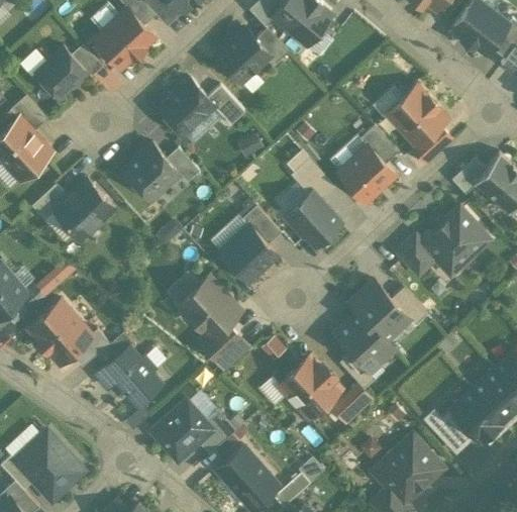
[(144,0),(142,2),(166,27),(183,12),(171,0),(144,0)]
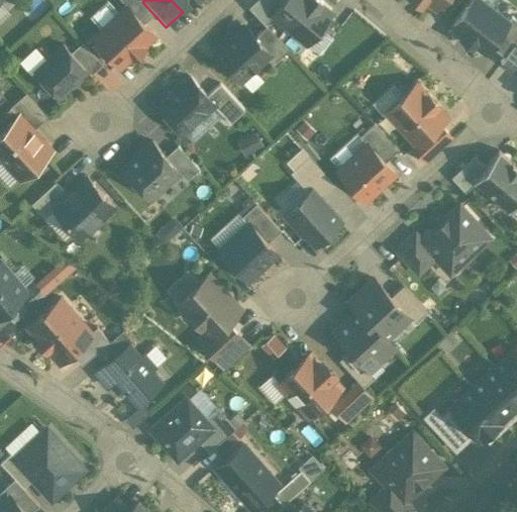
[(171,0),(183,12),(196,0),(171,0)]
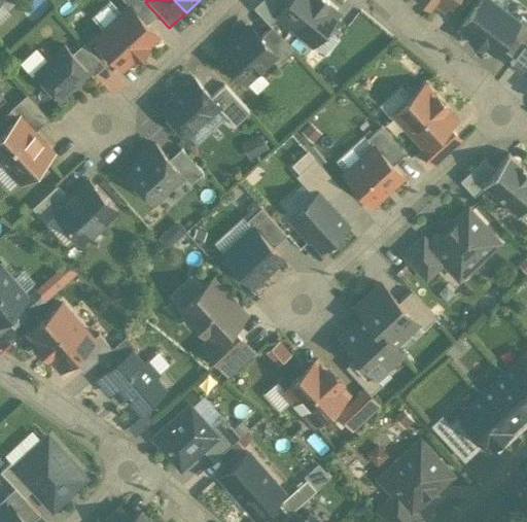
[(270,28),(278,19),(277,18),(288,4),(283,0),(265,0),(253,10),(270,28)]
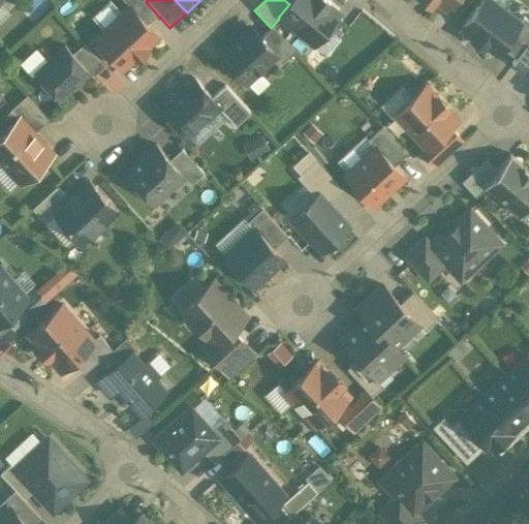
[(291,0),(289,4),(278,18),(279,19),(313,47),(339,17),(328,7),(330,5),(323,0),(291,0)]
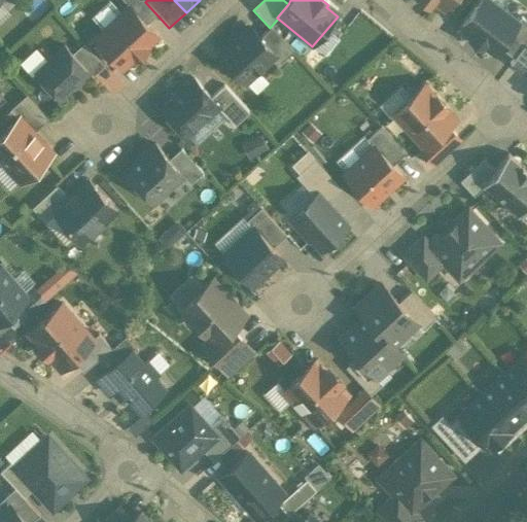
[(430,0),(444,9),(450,0),(430,0)]
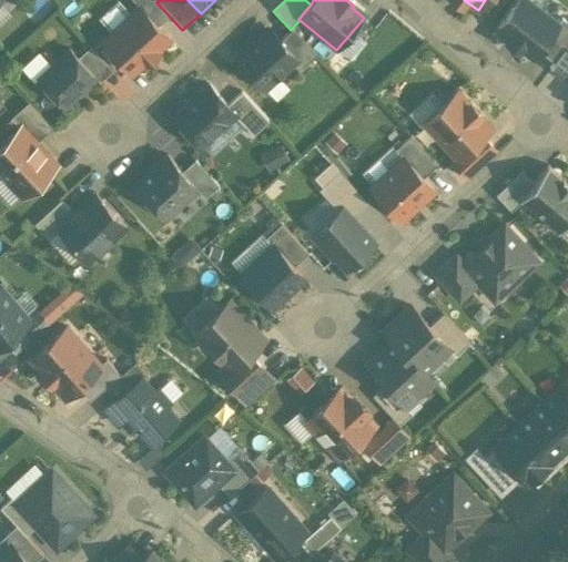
[(557,26),(523,0),(519,0),(496,32),(508,41),(506,43),(518,53),(520,51),(533,60),(538,53),(558,27),(557,26)]
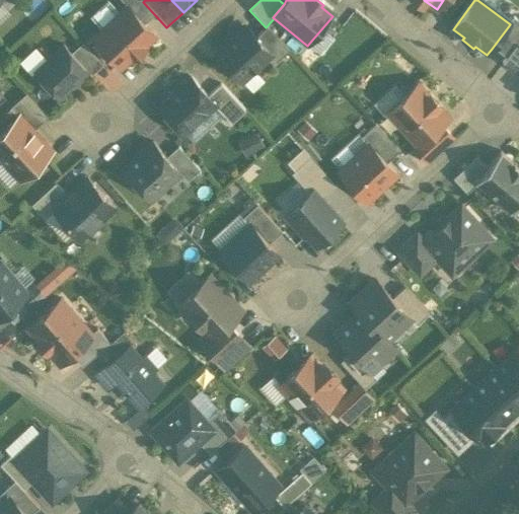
[(128,9),(94,40),(121,68),(132,59),(133,60),(145,50),(143,47),(153,38),(128,9)]
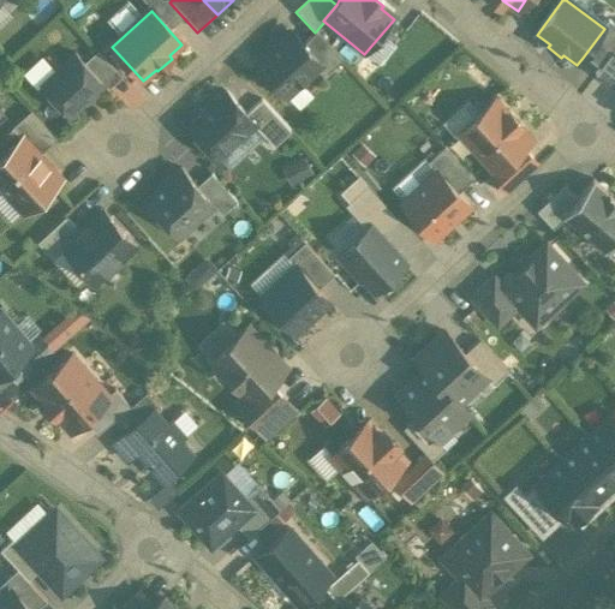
[(604,29),(583,58),(599,71),(611,54),(614,49),(614,28),(608,23),(603,28),(604,29)]
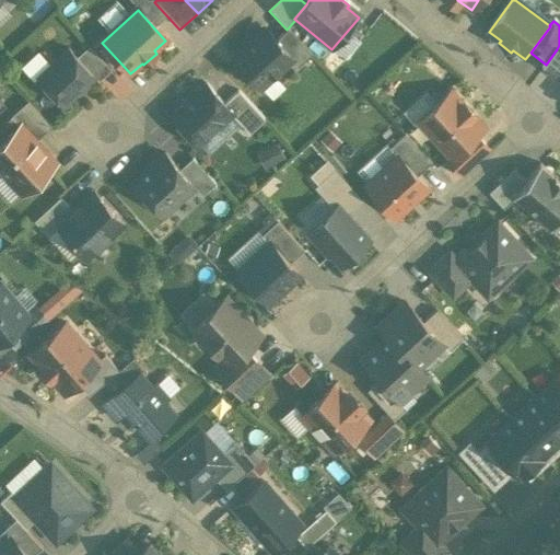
[(312,57),(288,31),(275,43),(291,60),(290,61),(298,69),(312,57)]
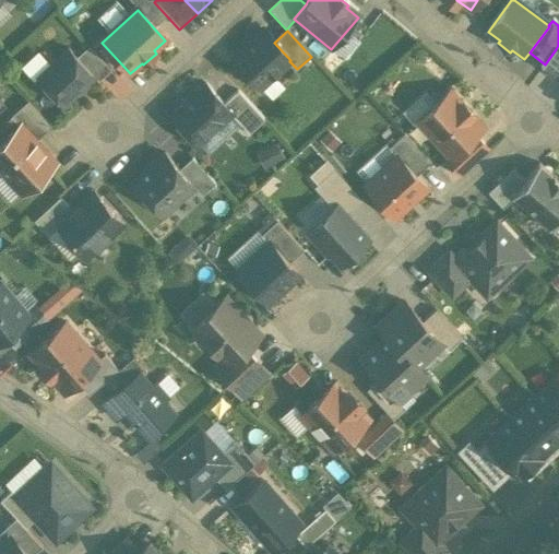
[(264,32),(234,61),(260,90),(289,61),(290,60),(274,43),(264,32)]
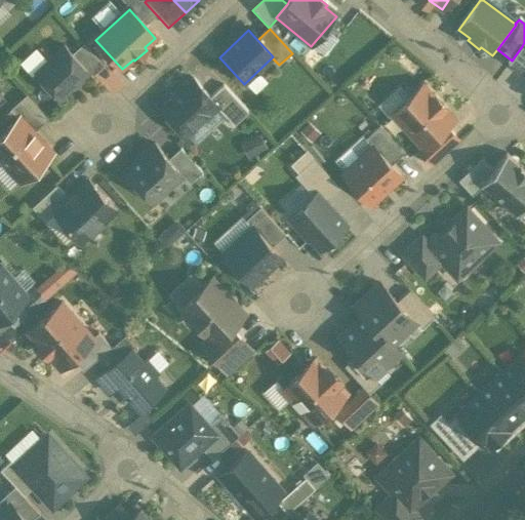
[(512,61),(508,66),(524,78),(524,76),(524,48),(522,46),(512,61)]
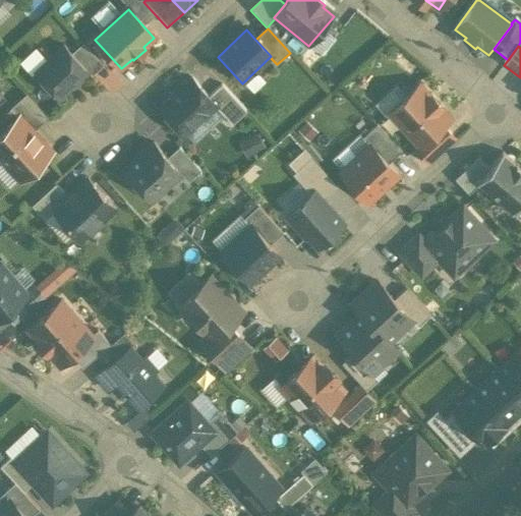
[(63,47),(35,73),(58,100),(87,72),(63,47)]
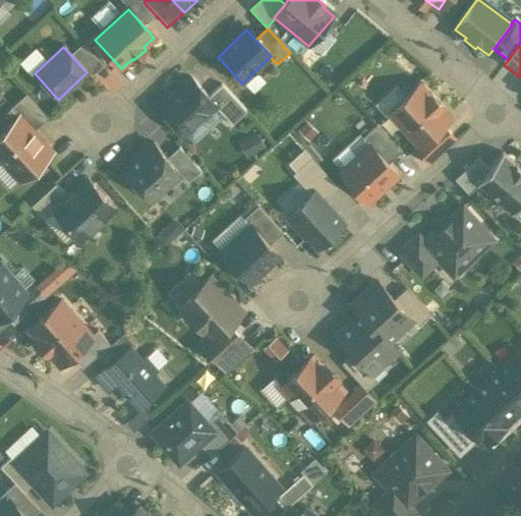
[(191,80),(160,110),(183,135),(215,107),(215,106),(208,99),(191,80)]
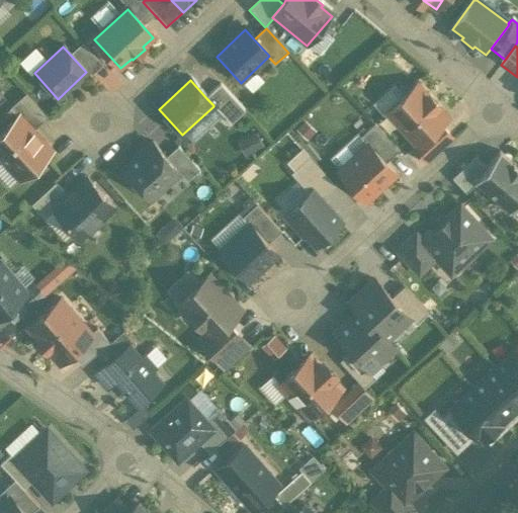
[(245,112),(220,86),(206,98),(213,105),(213,106),(231,125),(245,112)]
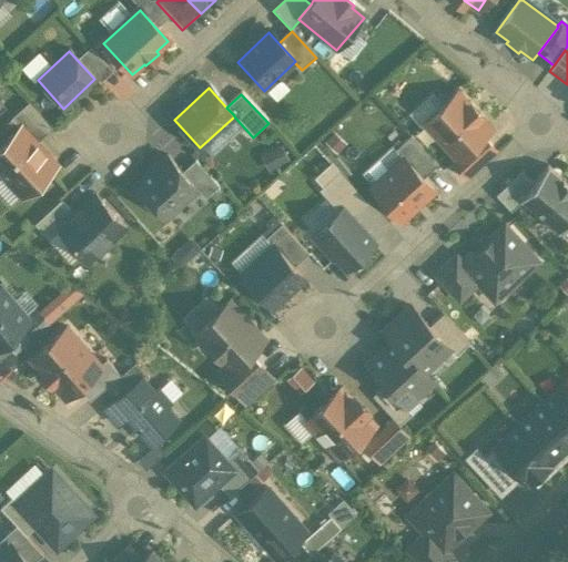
[(457,95),(425,125),(456,160),(457,161),(482,139),(489,131),(479,120),(482,119),(469,105),(467,108),(457,95)]
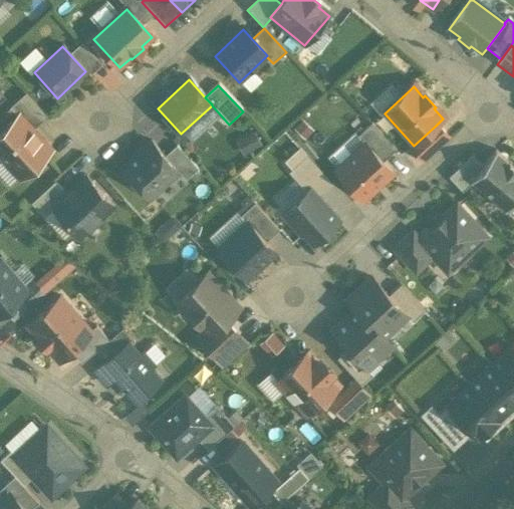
[(46,117),(24,94),(9,108),(17,117),(18,116),(32,132),(46,117)]
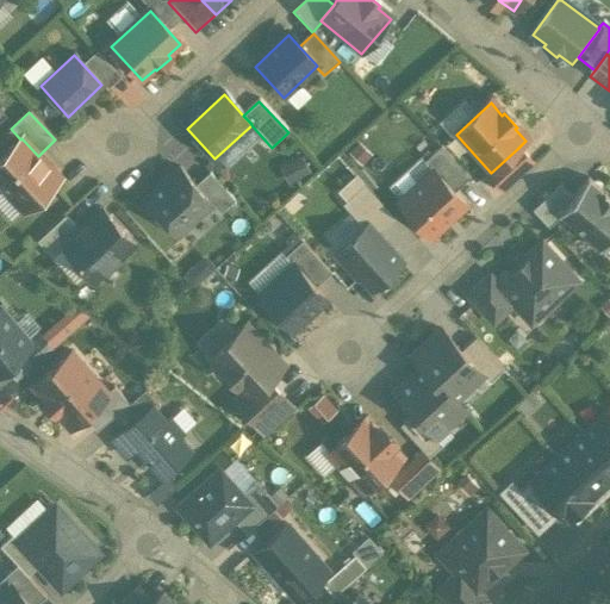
[(20,139),(0,157),(0,185),(24,211),(58,179),(38,156),(22,138),(20,139)]
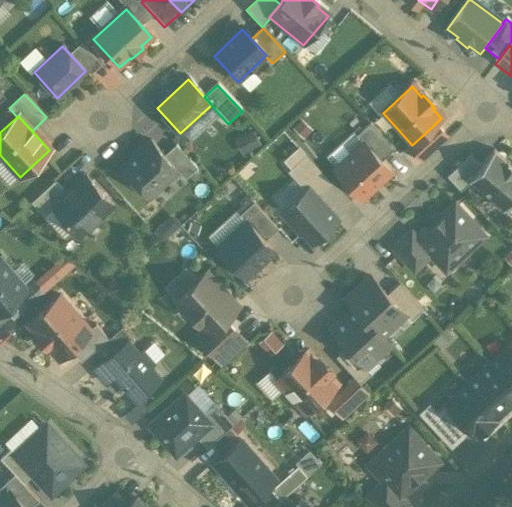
[(394,150),(369,124),(355,137),(362,145),(363,144),(380,163),(394,150)]
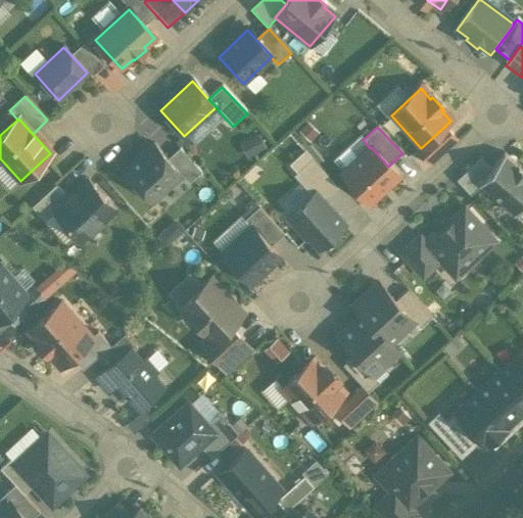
[(456,142),(443,128),(421,148),(420,147),(416,151),(430,167),(456,142)]
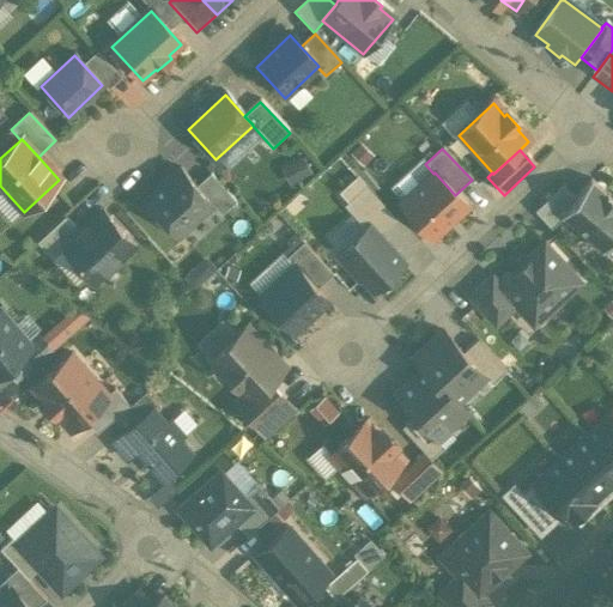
[(180,170),(146,202),(177,237),(211,206),(212,205),(195,187),(180,170)]
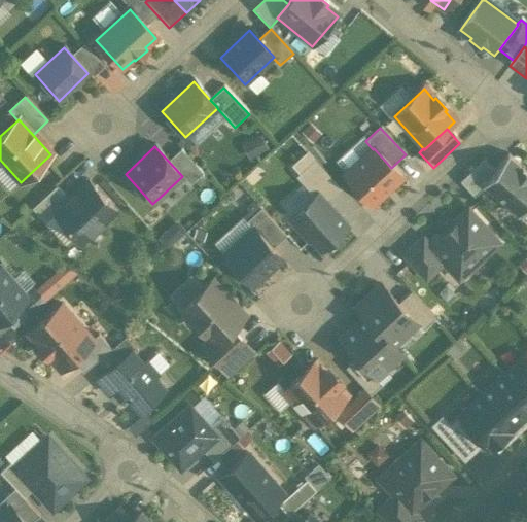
[(373,149),(344,176),(372,206),(401,178),(391,168),(374,148),(373,149)]
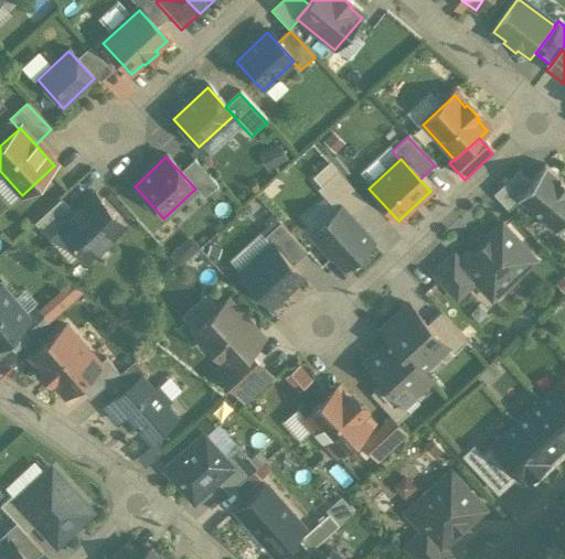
[(217,186),(193,161),(180,172),(195,189),(194,190),(203,200),(217,186)]
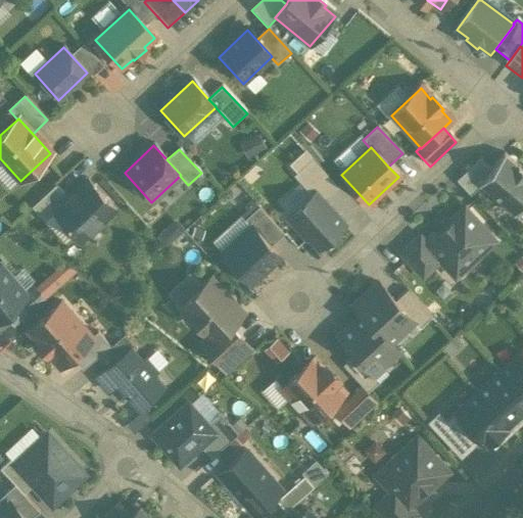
[(491,171),(478,187),(479,188),(514,218),(522,206),(522,172),(504,156),(491,171)]
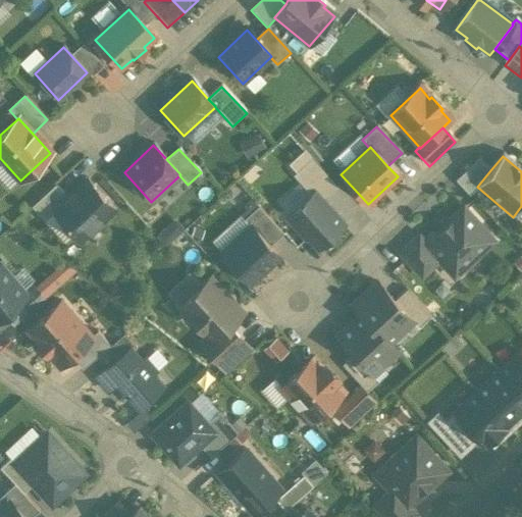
[(470,198),(478,188),(477,187),(490,170),(479,160),(456,183),(470,198)]
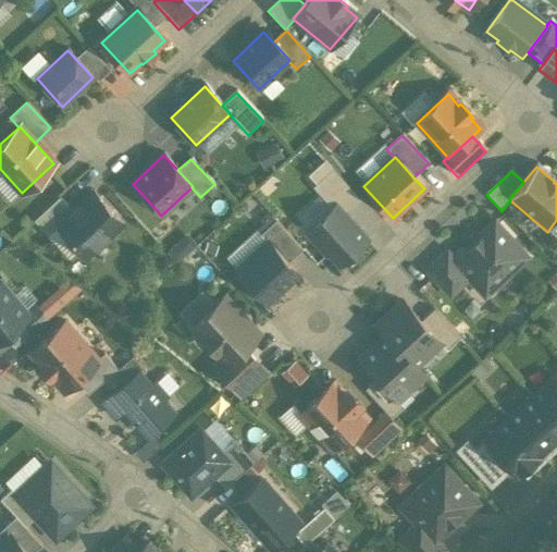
[(335,207),(343,216),(359,200),(332,172),(313,189),(332,210),(335,207)]
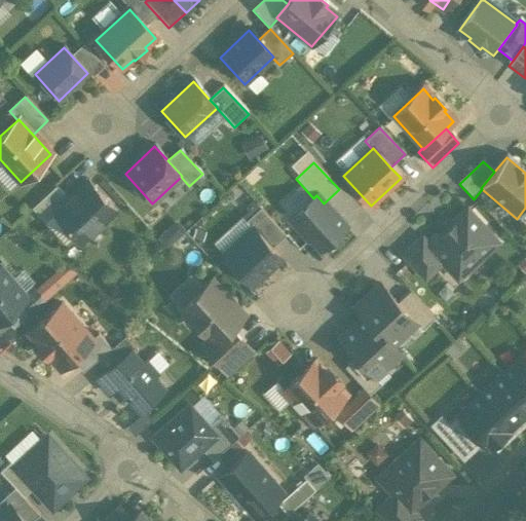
[(114,211),(87,182),(68,200),(54,213),(55,214),(80,242),(114,211)]
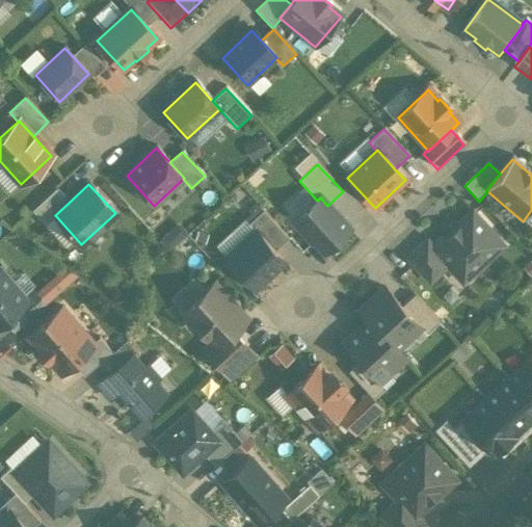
[(56,189),(31,211),(45,226),(56,216),(55,215),(69,203),(56,189)]
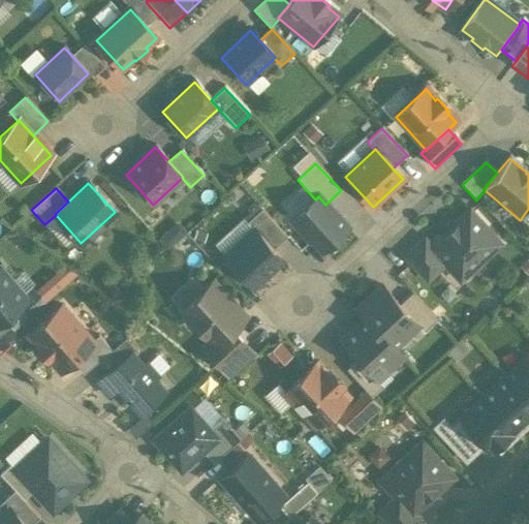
[(315,199),(292,220),(303,232),(300,234),(310,245),(313,242),(323,253),(349,229),(325,205),(318,196),(315,199)]
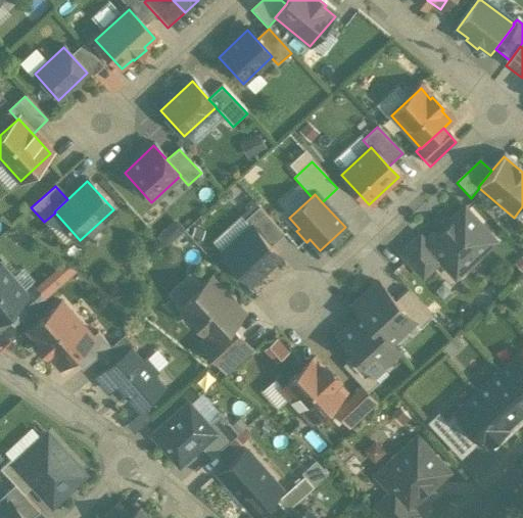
[(283,235),(258,207),(244,222),(250,229),(251,228),(270,247),(283,235)]
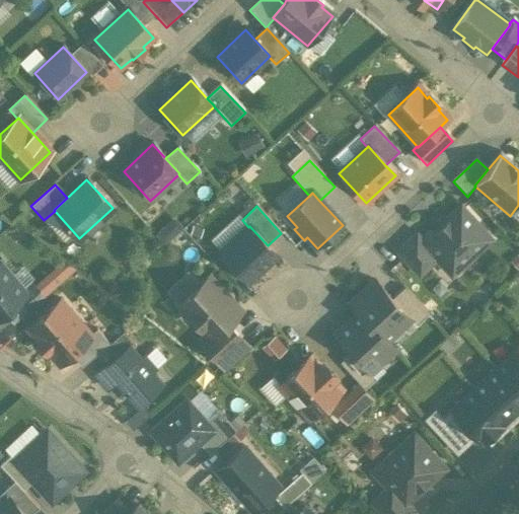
[(422,242),(421,243),(436,261),(451,277),(461,268),(466,266),(473,260),(475,254),(491,240),(460,207),(422,242)]
